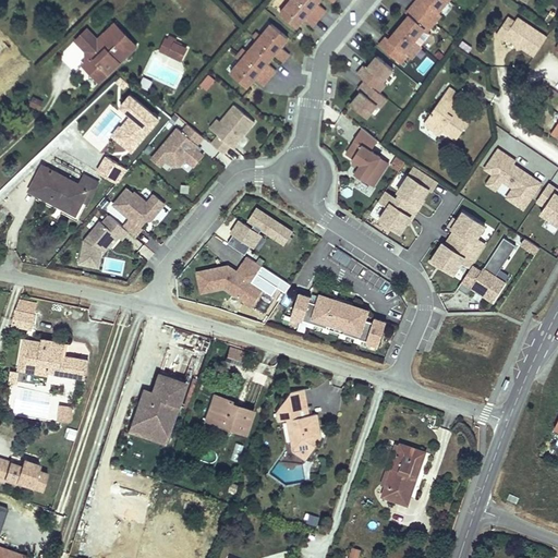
[(288,0),(290,1),(280,14),(296,27),(301,22),(304,19),(313,25),(319,19),(296,0),(288,0)]
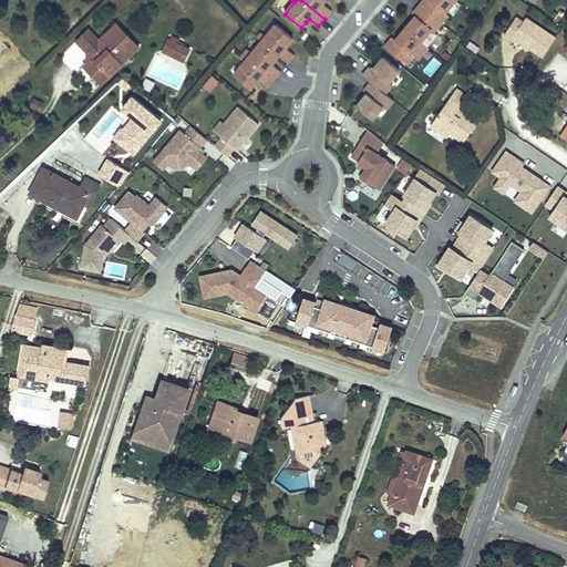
[(301,0),(325,19),(331,10),(322,3),(323,0),(301,0)]
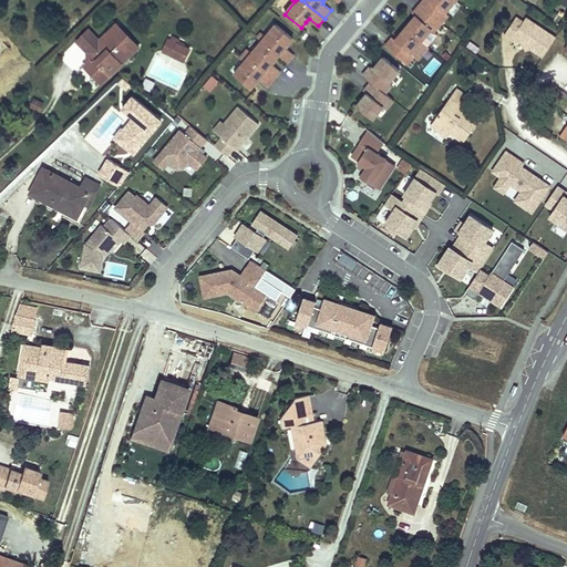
[(445,12),(455,0),(454,0),(423,0),(420,4),(441,23),(449,14),(445,12)]
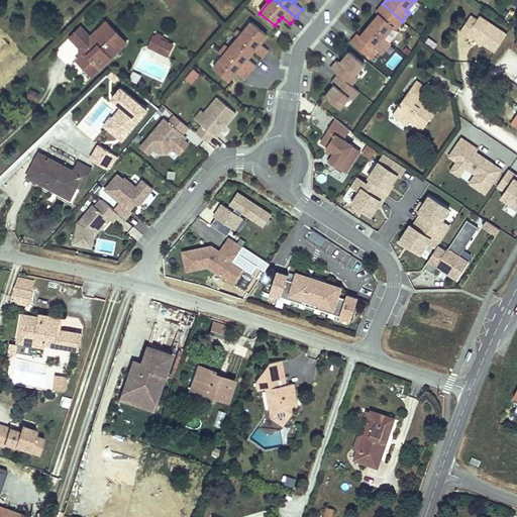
[(396,29),(402,21),(383,4),(376,12),(379,14),(373,22),(370,25),(384,37),(393,26),(396,29)]
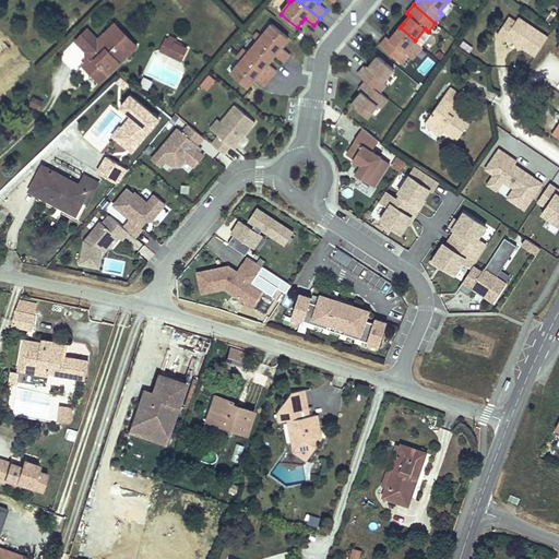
[(548,37),(519,18),(516,22),(509,18),(498,35),(504,39),(507,37),(518,45),(523,44),(523,48),(535,56),(548,37)]
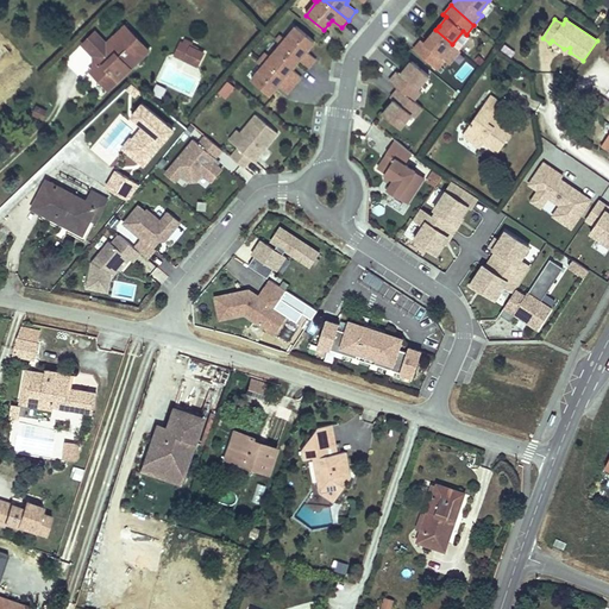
[(118,37),(126,27),(125,26),(115,35),(118,37)]
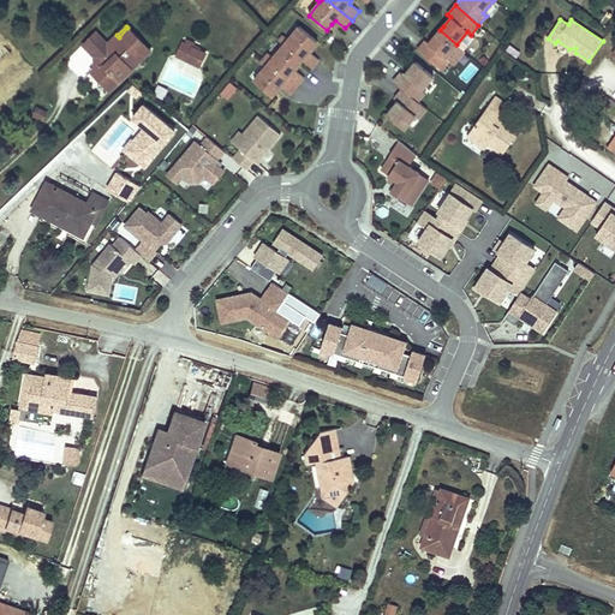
[(317,42),(298,27),(288,40),(284,36),(279,41),(284,46),(284,45),(302,60),(311,69),(318,60),(309,52),(312,48),(317,42)]
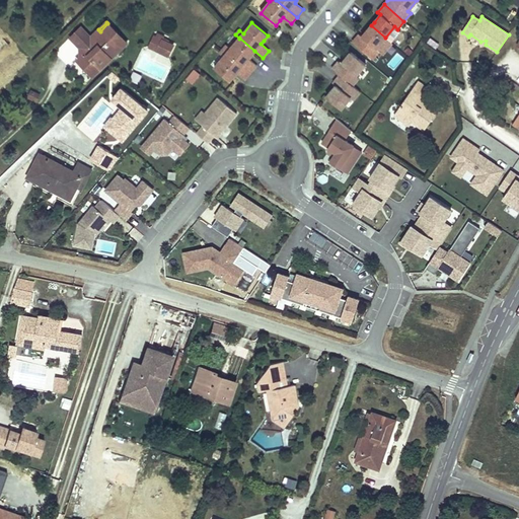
[(109,57),(126,42),(107,23),(100,31),(98,29),(92,35),(80,48),(84,53),(80,58),(77,61),(93,76),(112,59),(109,57)]
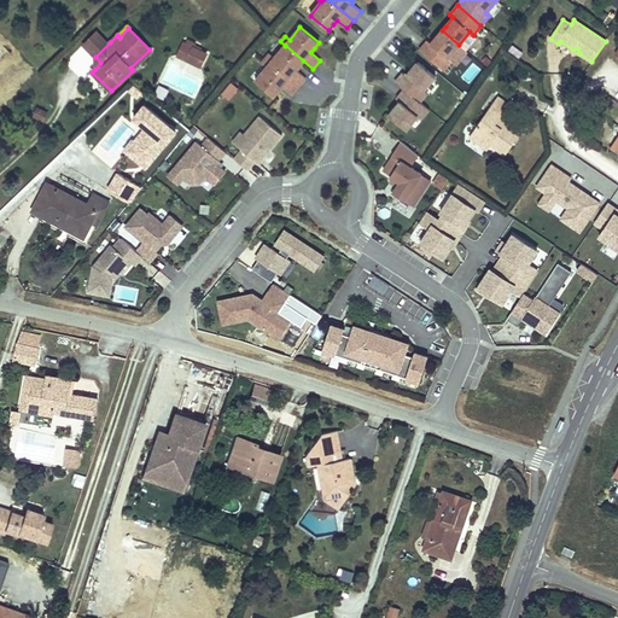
[(95,57),(110,42),(98,30),(82,45),(93,57),(94,68),(95,69),(100,63),(95,57)]
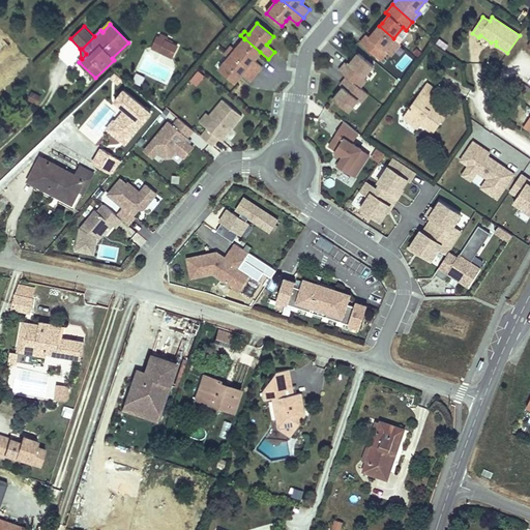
[(384,50),(393,38),(379,26),(376,30),(370,37),(366,35),(359,43),(380,60),(386,52),(384,50)]
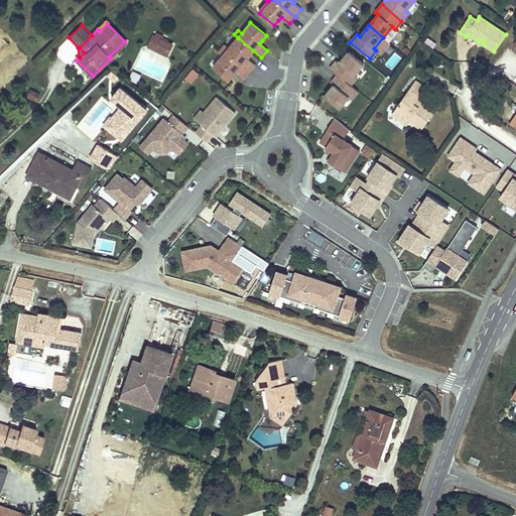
[(156,51),(161,40),(163,35),(157,33),(156,37),(153,36),(148,47),(156,51)]
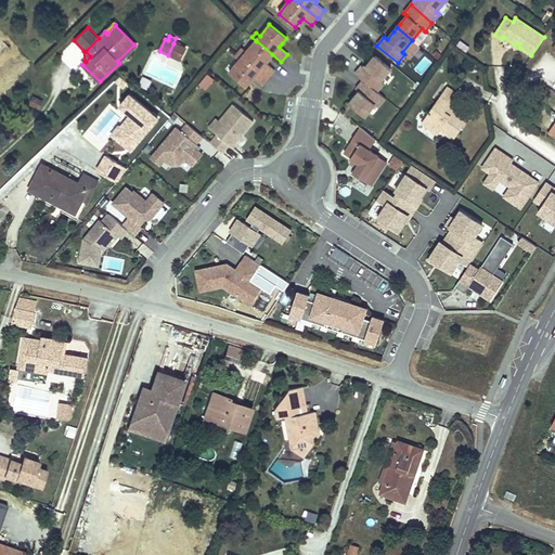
[(243,49),(239,53),(268,77),(274,69),(266,63),(272,54),(256,40),(256,41),(247,52),(243,49)]
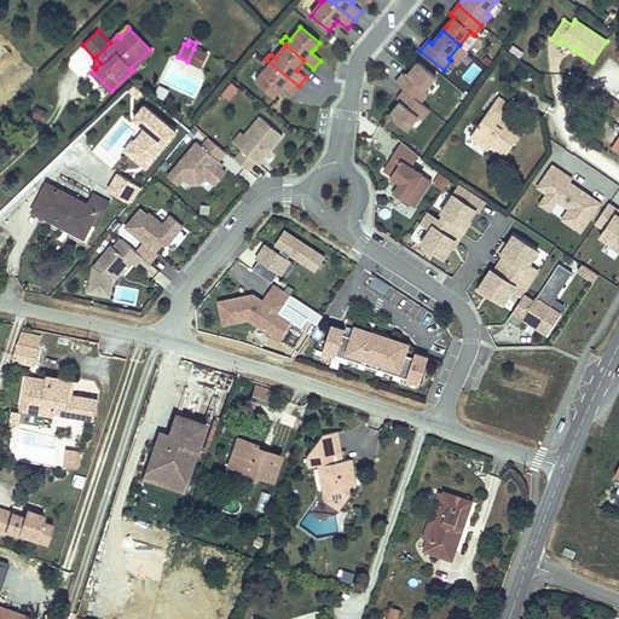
[(201,67),(206,55),(194,48),(187,62),(201,67)]
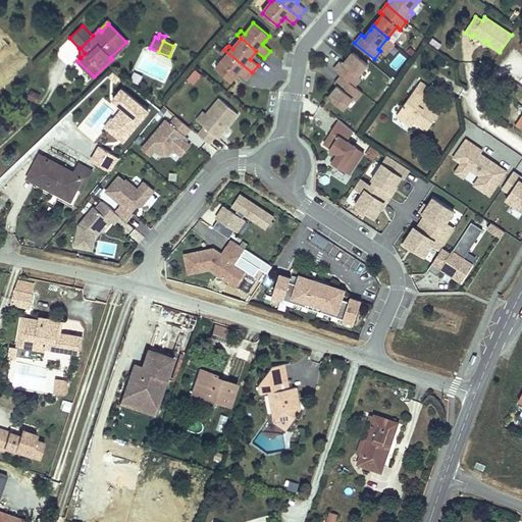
[(112,59),(127,43),(126,42),(110,57),(112,59)]
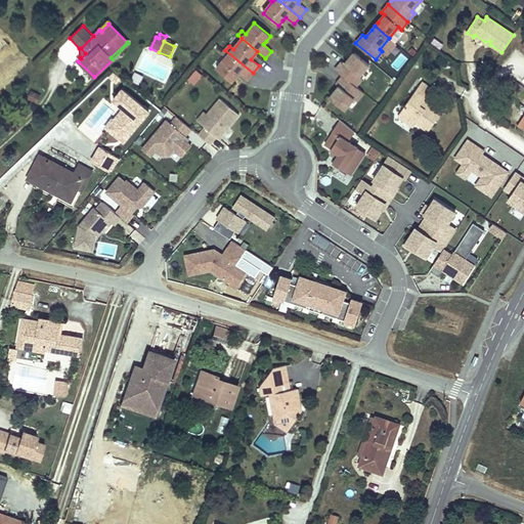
[(225,57),(216,69),(231,82),(235,77),(238,74),(247,81),(253,73),(225,50),(221,54),(225,57)]
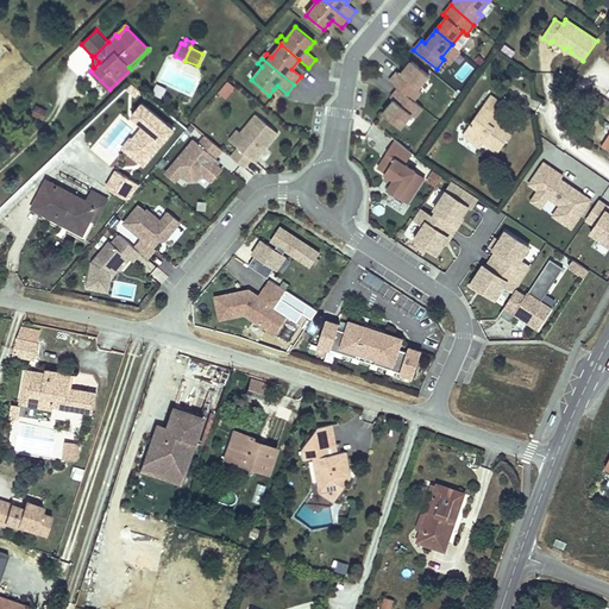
[(419,89),(429,75),(413,62),(402,75),(399,73),(390,82),(400,89),(414,101),(421,92),(419,89)]
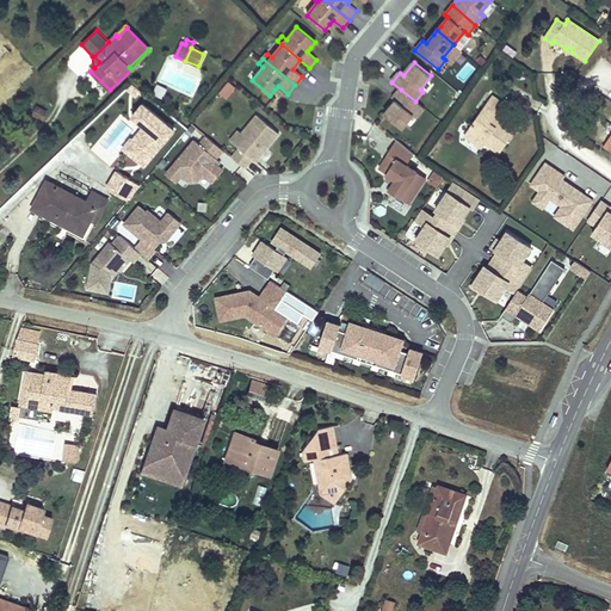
[(236,88),(228,82),(220,94),(227,100),(236,88)]
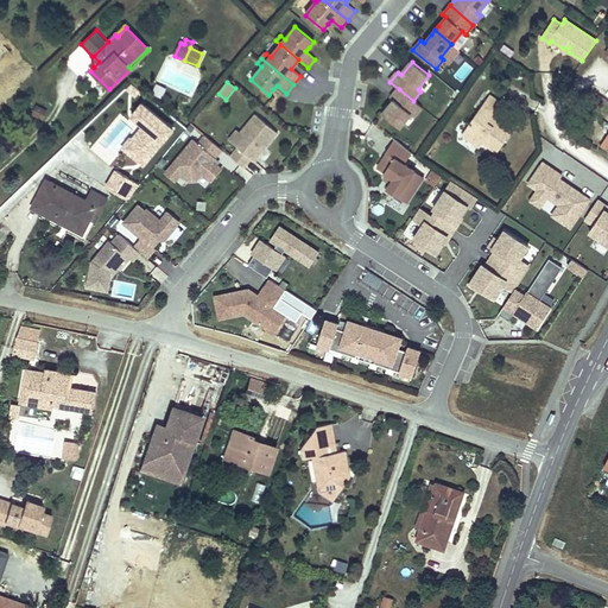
[(157,106),(133,86),(124,94),(137,106),(139,105),(146,107),(152,112),(157,106)]
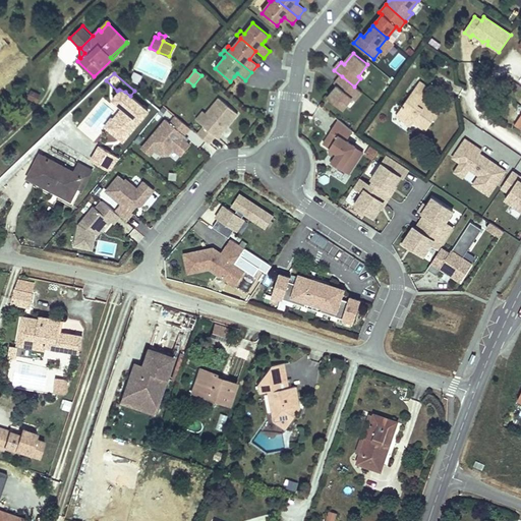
[(343,110),(353,99),(355,101),(362,93),(354,87),(342,76),(335,84),(338,87),(329,98),(343,110)]
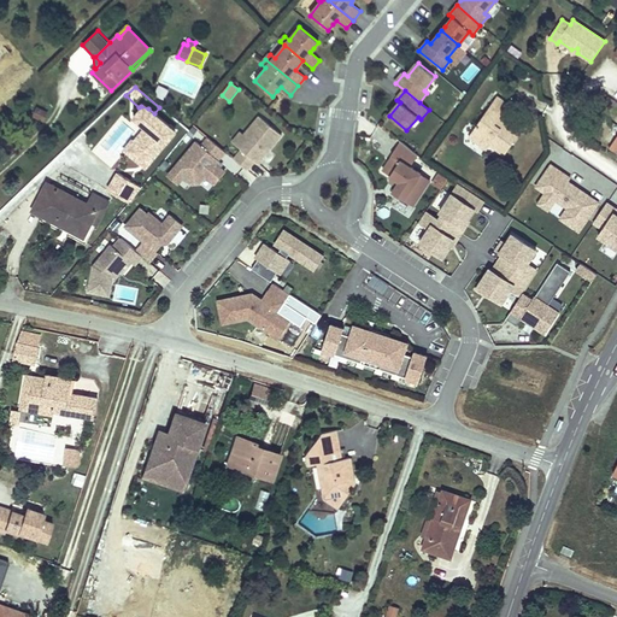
[(505,154),(519,133),(505,123),(500,129),(494,124),(499,118),(509,105),(498,97),(469,136),(487,150),(491,145),(505,154)]
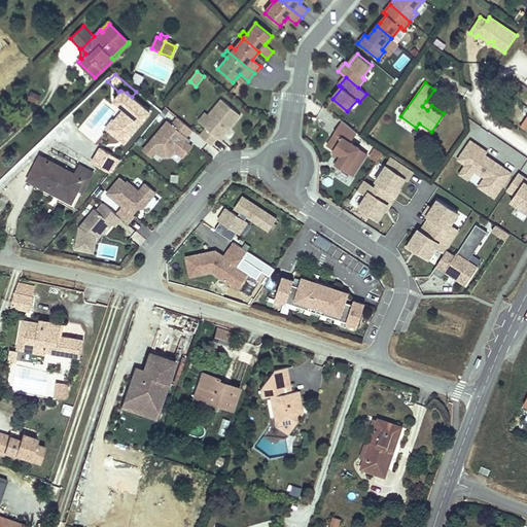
[(37,103),(40,97),(32,93),(29,99),(37,103)]
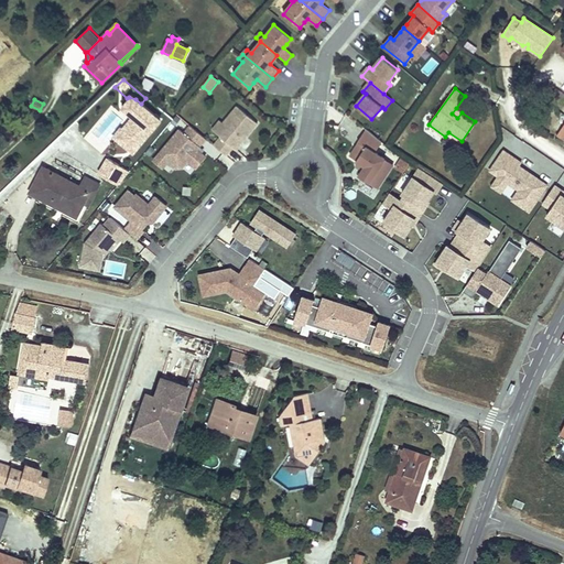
[(236,150),(258,123),(238,107),(224,123),(223,123),(227,127),(219,136),(221,137),(214,145),(226,155),(232,148),(236,150)]
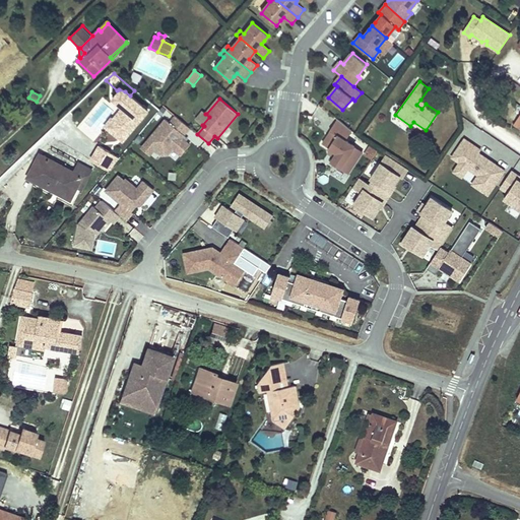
[(421,109),(426,104),(420,100),(416,105),(421,109)]
